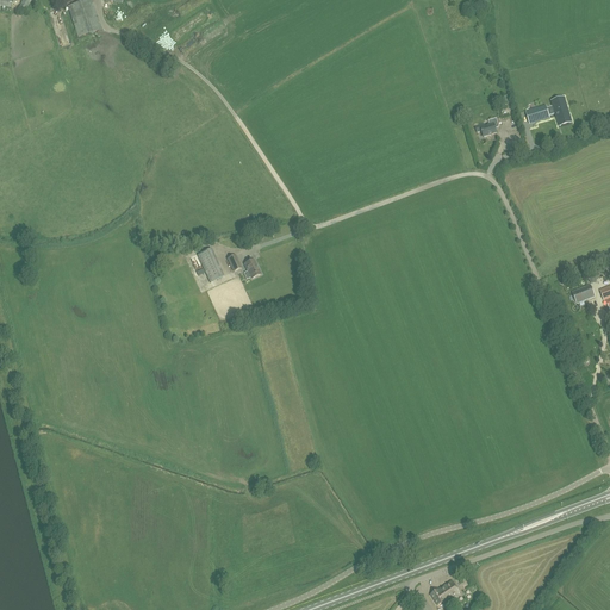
[(31,0),(23,0),(18,10),(24,13),(31,0)]
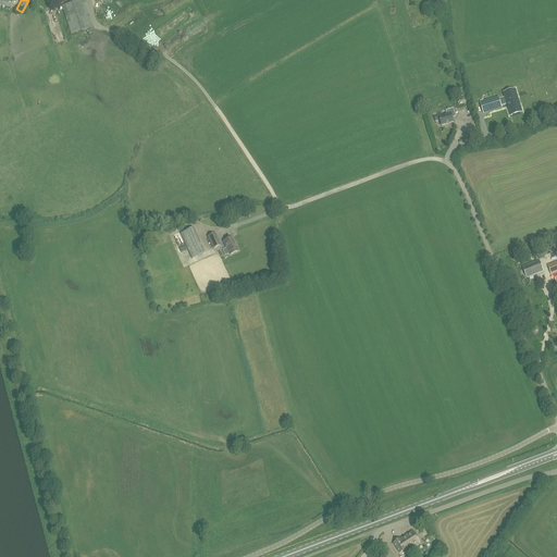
[(83,0),(79,0),(62,5),(71,34),(93,27),(83,0)]
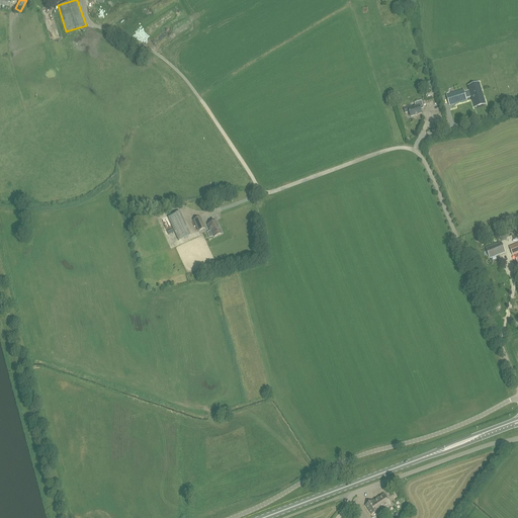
[(471,98),(473,105),(485,102),(480,83),(467,86),(469,91),(471,98)]
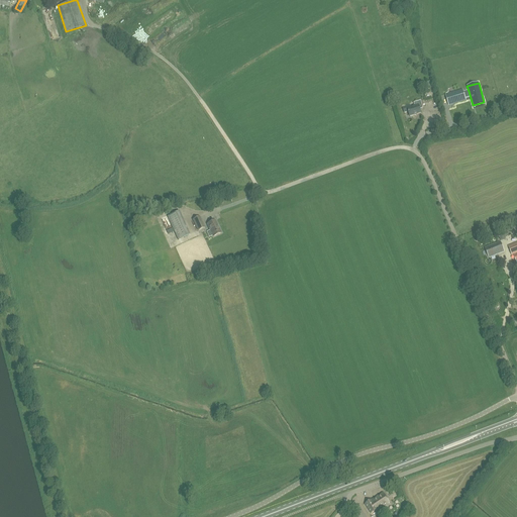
[(445,95),(448,106),(467,101),(466,100),(471,98),(469,91),(463,92),(462,89),(445,95)]
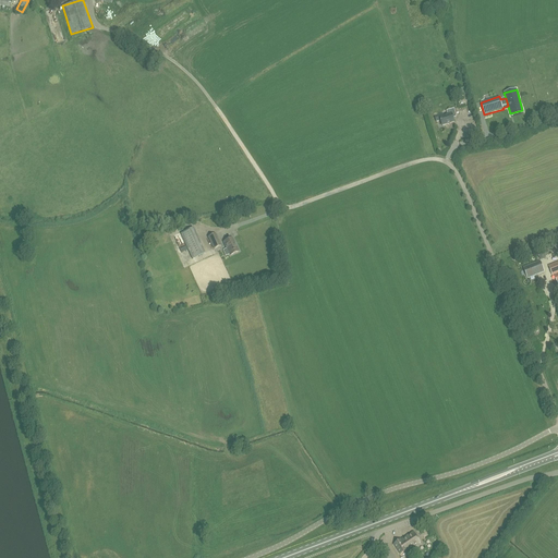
[(444,117),(444,114),(435,118),(436,122),(440,120),(443,125),(455,122),(452,116),(456,114),(453,109),(447,111),(448,116),(444,117)]
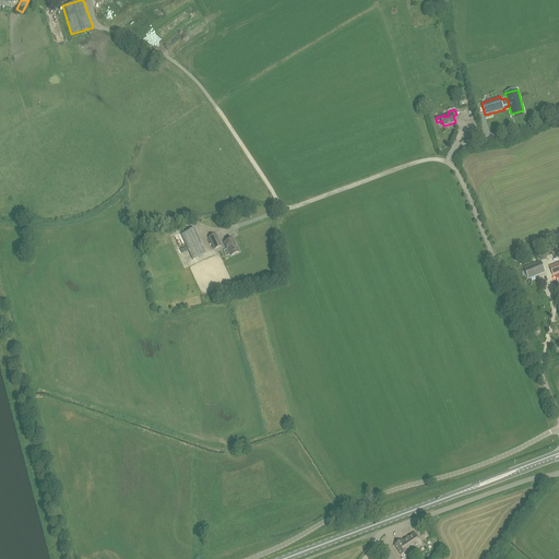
[(192,259),(204,253),(193,228),(181,234),(192,259)]
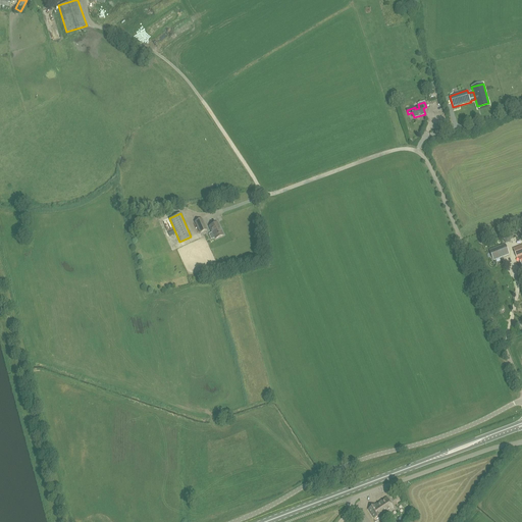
[(200,232),(206,229),(201,218),(195,221),(200,232)]
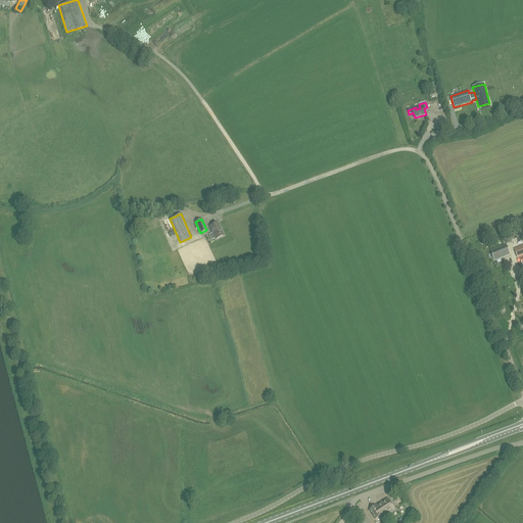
[(224,235),(222,230),(221,231),(218,223),(209,227),(216,239),(224,235)]
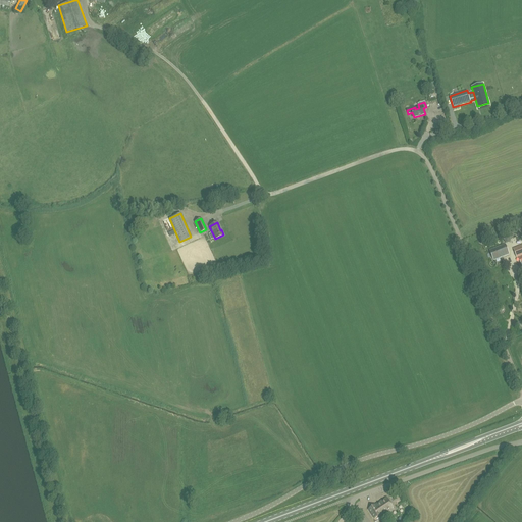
[(511,241),(510,240),(514,238),(512,235),(511,232),(502,236),(505,244),(511,241)]
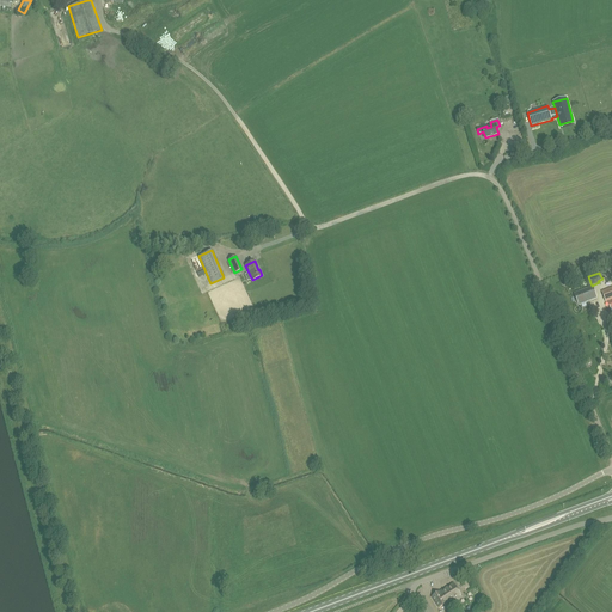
[(592,287),(574,294),(579,305),(597,298),(592,287)]
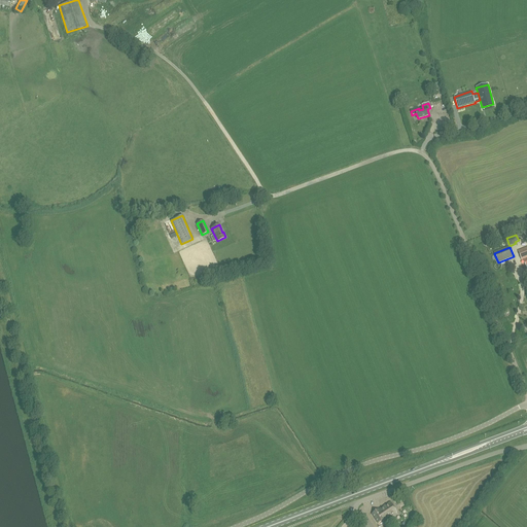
[(386,505),(372,515),(378,524),(384,519),(385,520),(396,513),(391,503),(387,506),(386,505)]
